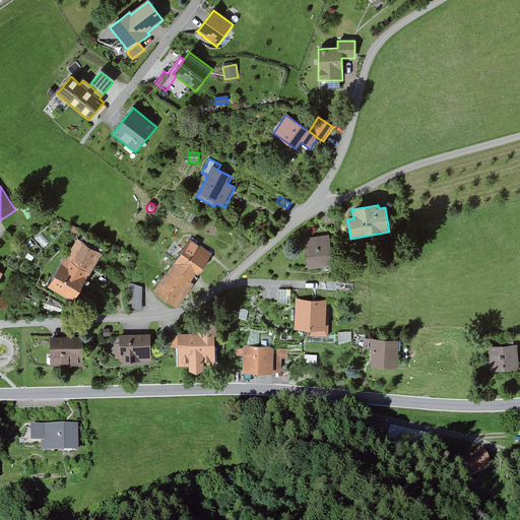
[(187,221),(192,225),(198,216),(192,212),(187,221)]
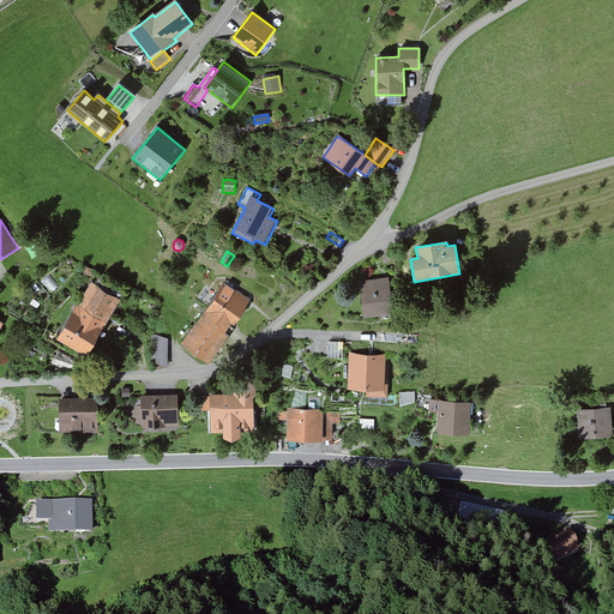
[(86,268),(83,274),(92,277),(95,271),(86,268)]
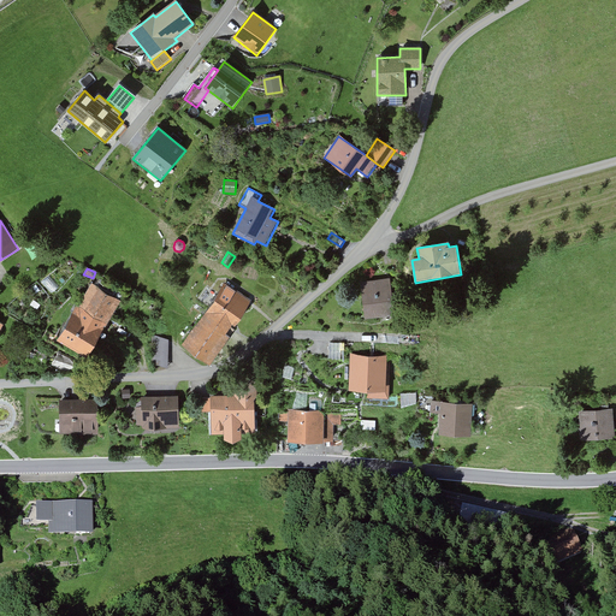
[(392,317),(389,280),(361,284),(365,319),(392,317)]
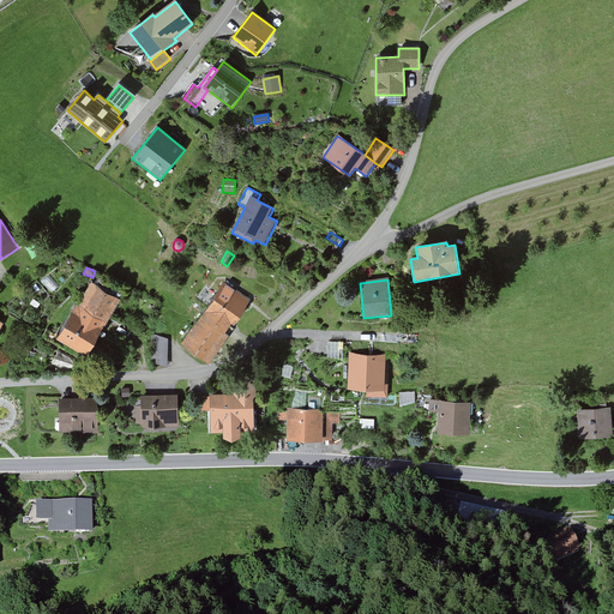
[(89,284),(59,339),(89,356),(120,301),(89,284)]
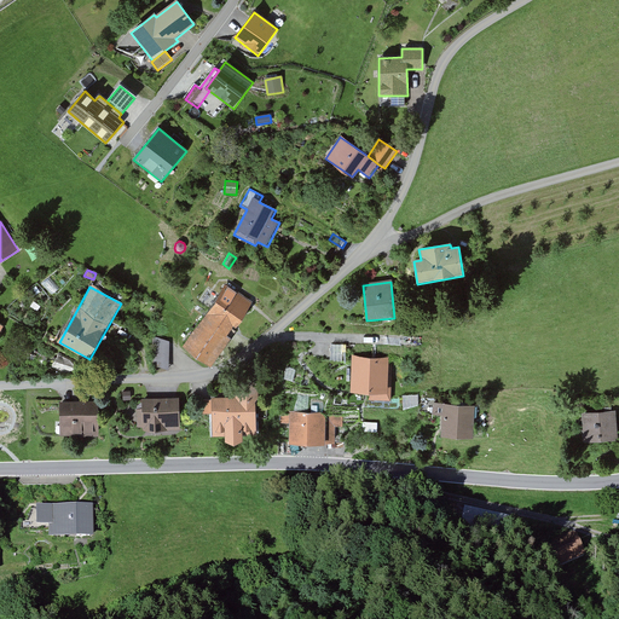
[(226,287),(181,348),(210,369),(231,340),(226,336),(250,302),(226,287)]
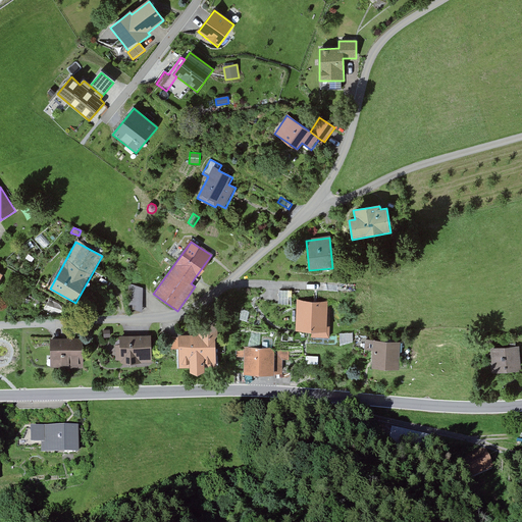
[(143,289),(131,284),(129,308),(142,312),(143,289)]
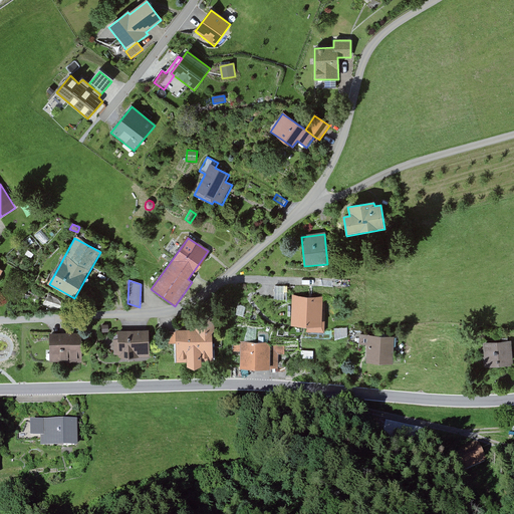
[(284,286),(275,286),(274,300),(283,300),(284,286)]
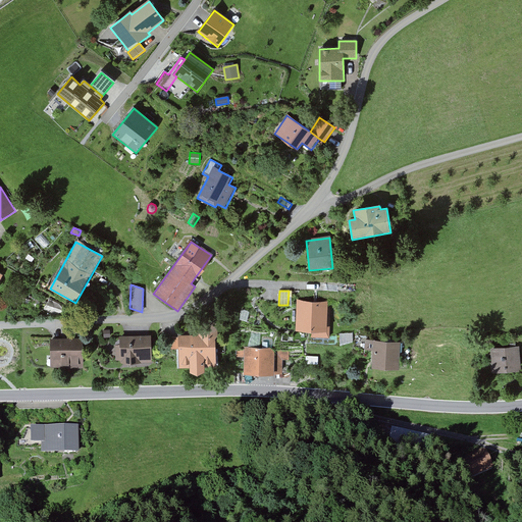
[(327,326),(328,302),(298,300),(296,331),(311,332),(311,337),(329,338),(330,326),(327,326)]
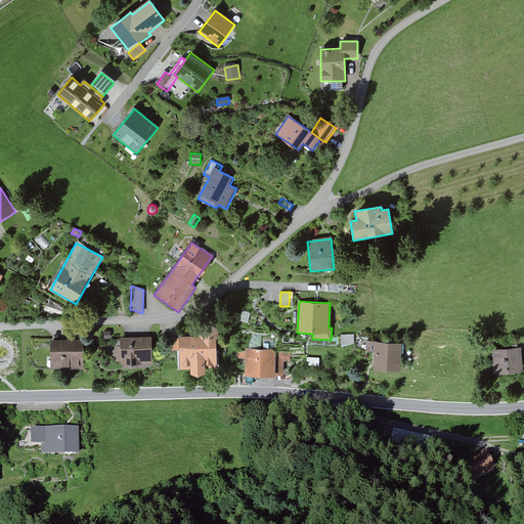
[(250,314),(244,312),(241,322),(248,323),(250,314)]
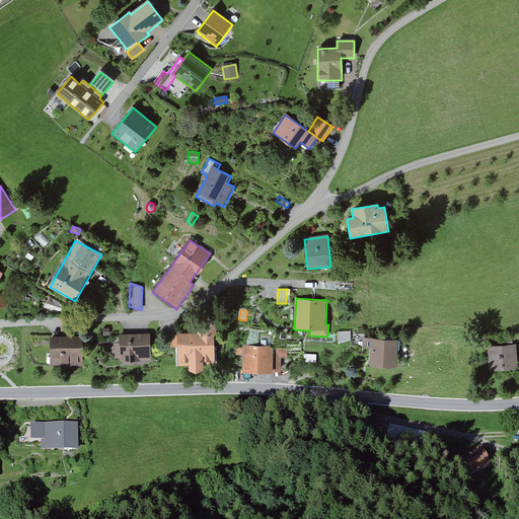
[(216,336),(215,322),(205,317),(198,322),(198,336),(171,336),(171,347),(177,347),(178,366),(189,366),(189,371),(196,375),(204,371),(203,366),(216,365),(214,338),(216,336)]
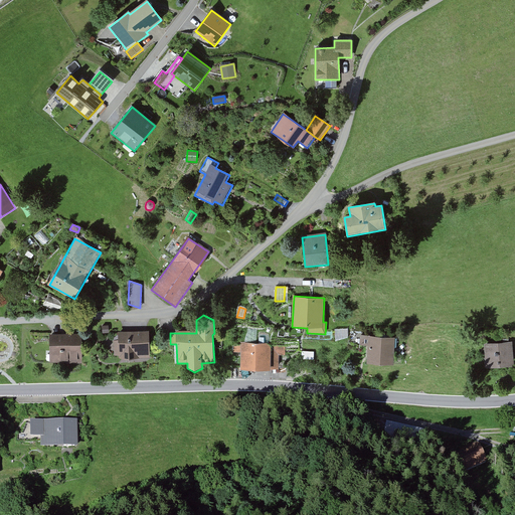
[(347,329),(335,330),(336,342),(348,338),(347,329)]
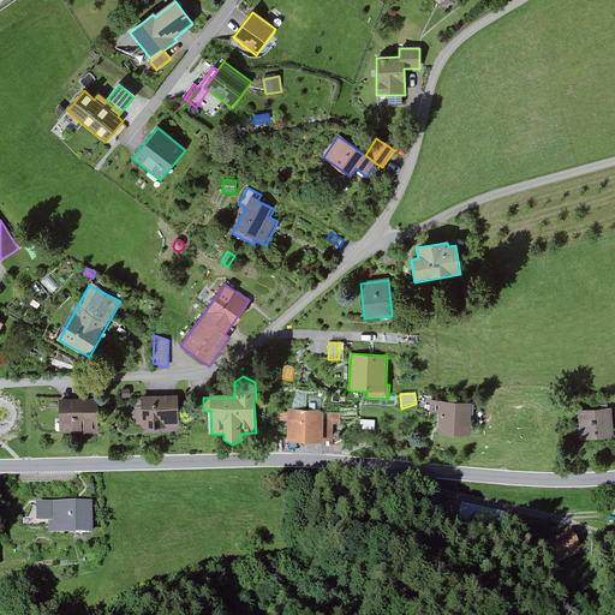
[(179,428),(178,396),(141,398),(141,406),(136,406),(136,425),(142,425),(142,429),(179,428)]
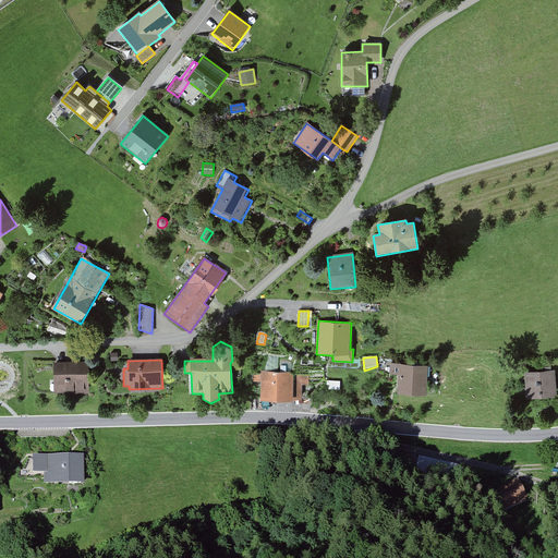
[(88,392),(88,363),(55,363),(55,392),(88,392)]
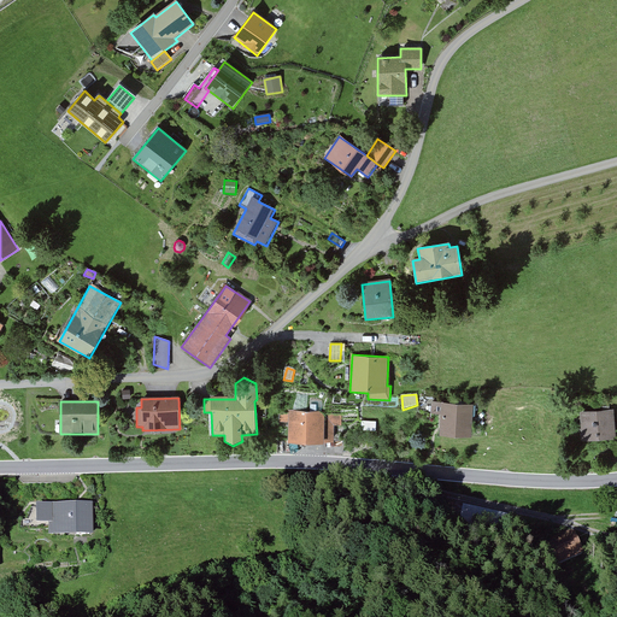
[(471,439),(474,405),(432,403),(432,413),(441,415),(440,436),(471,439)]
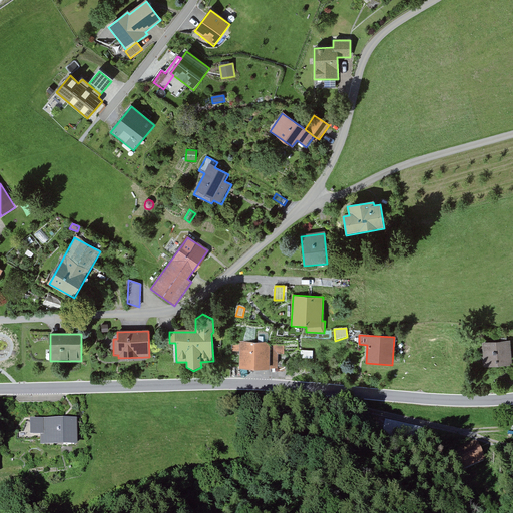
[(510,341),(483,343),(484,367),(512,365),(510,341)]
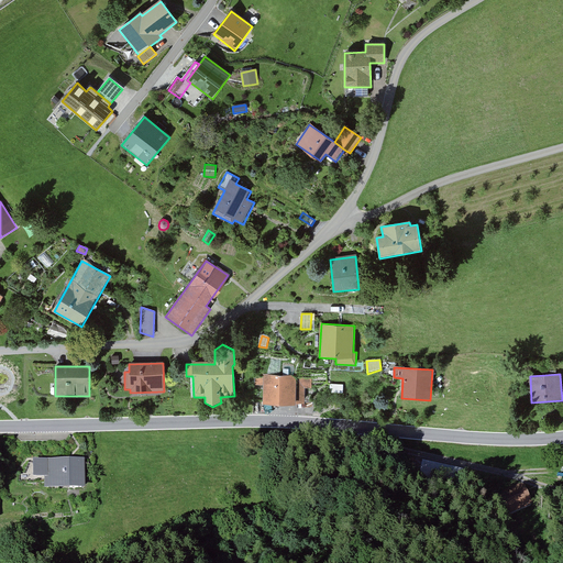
[(311,389),(312,378),(297,378),(297,376),(264,375),(263,405),(295,406),(295,405),(305,405),(305,389),(311,389)]
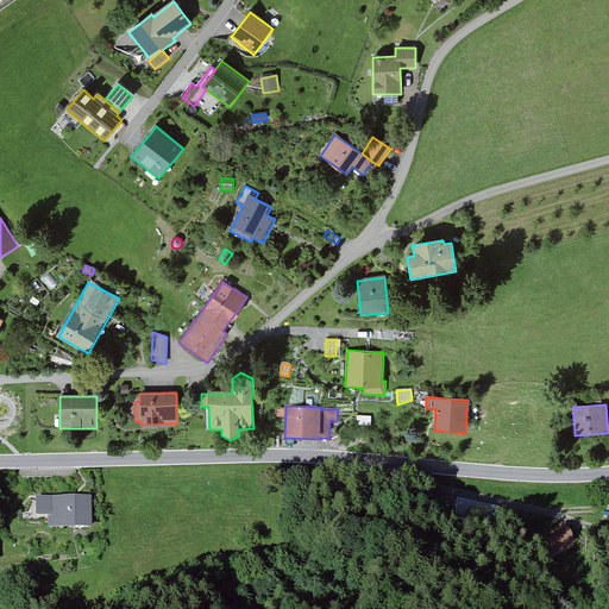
[(90,496),(37,497),(37,515),(49,514),(49,526),(90,525),(90,496)]
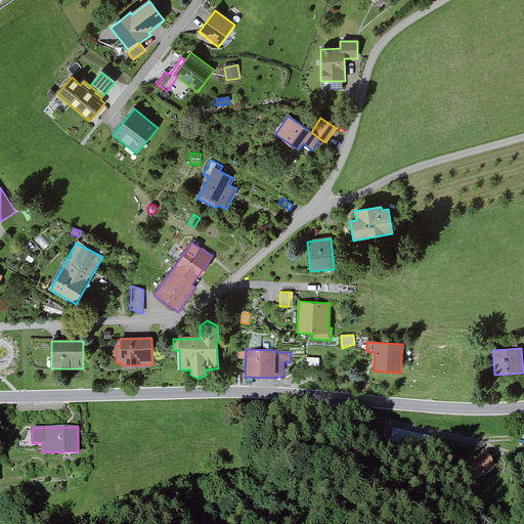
[(487,462),(480,451),(454,469),(462,479),(487,462)]
